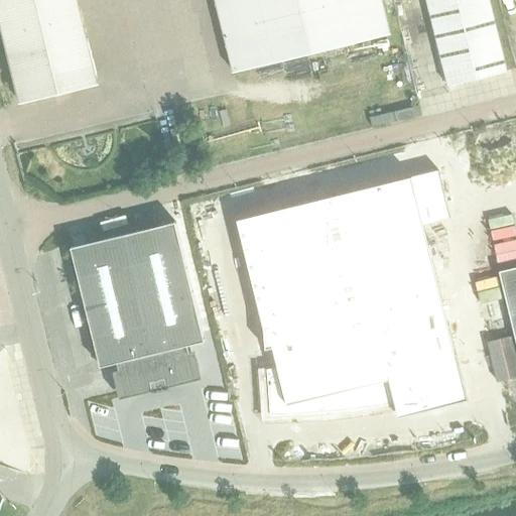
[(0,0),(0,21),(20,103),(72,90),(71,84),(97,78),(78,0),(0,0)]
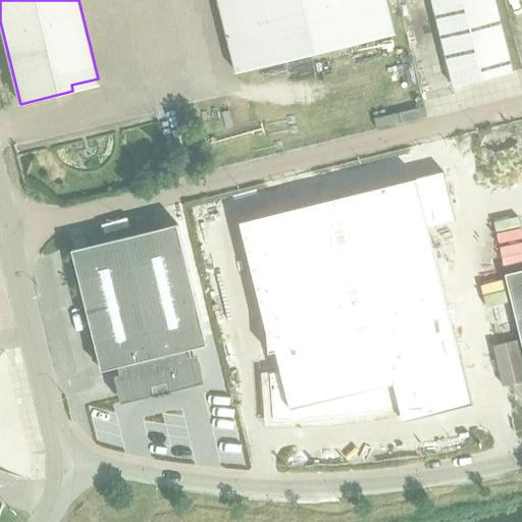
[(395,34),(385,0),(217,0),(236,72),(395,34)]
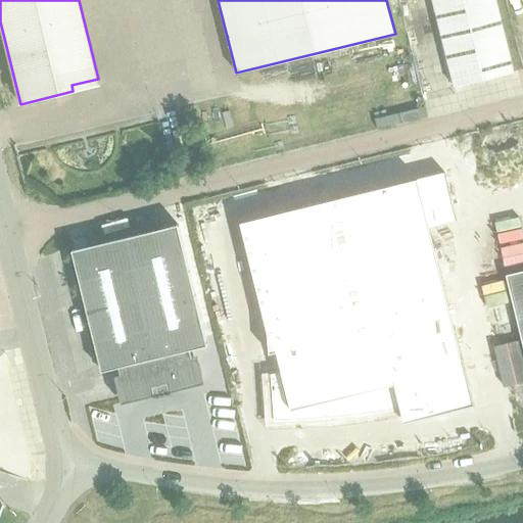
[(432,0),(454,87),(514,72),(495,0),(432,0)]
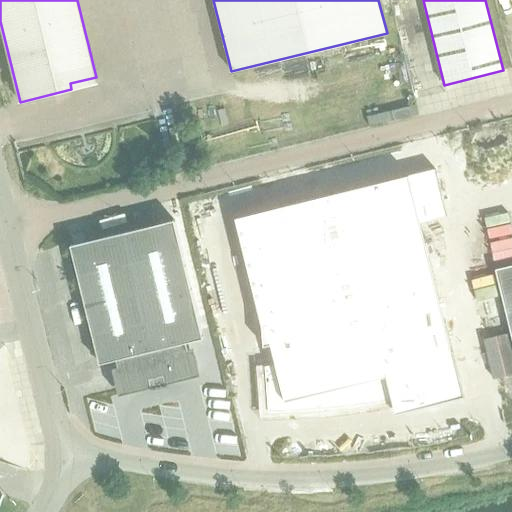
[(430,165),(232,218),(260,323),(267,411),(330,408),(392,398),(396,412),(465,393),(452,344),(451,344),(417,219),(442,212),(430,165)]
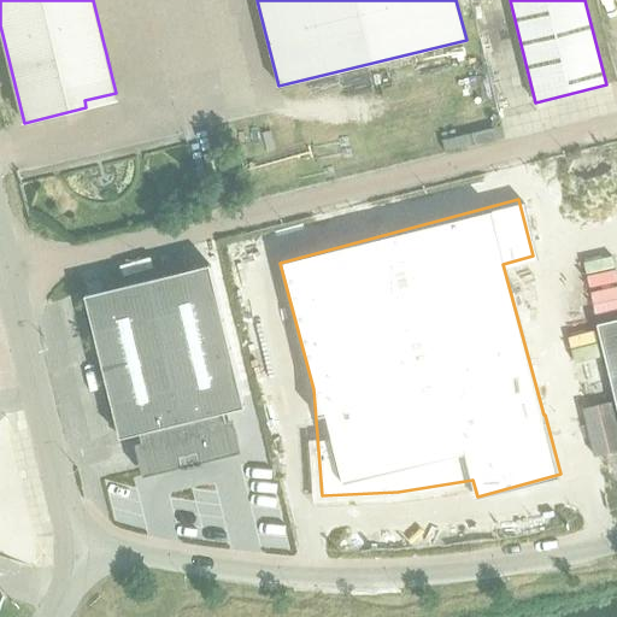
[(84,295),(119,438),(140,433),(147,465),(231,445),(224,412),(244,407),(210,265),(84,295)]
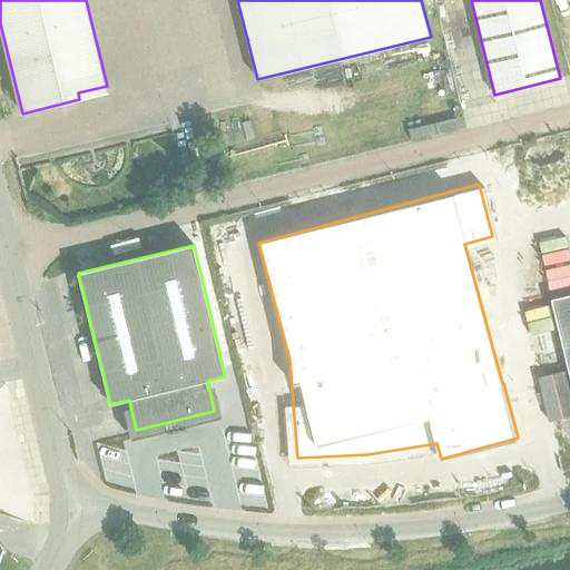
[(569,376),(569,294),(551,300),(569,376)]
